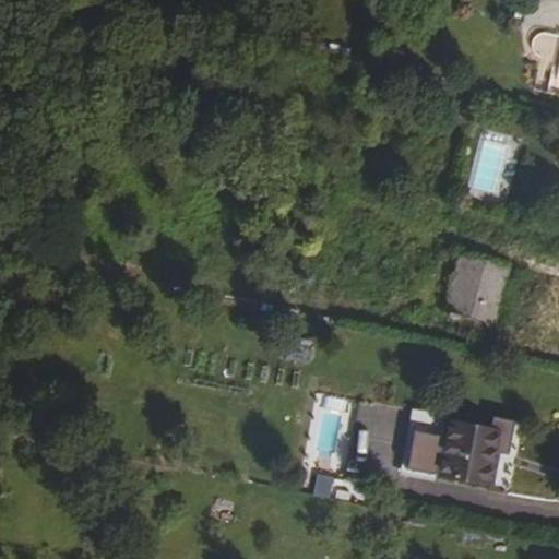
[(460,253),(444,313),(491,325),(507,266),(460,253)]
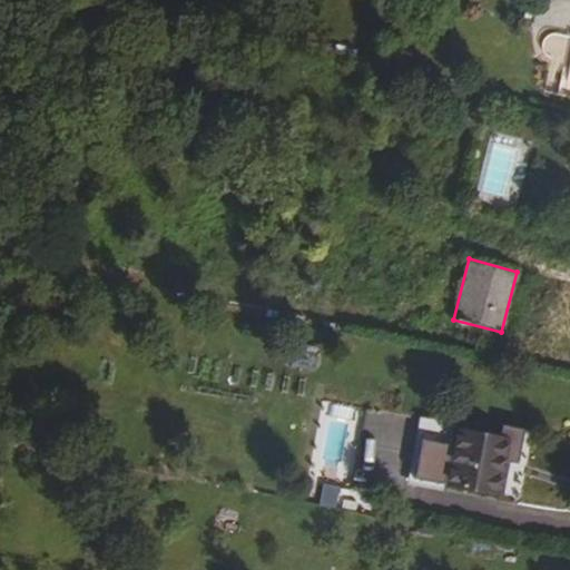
[(470,324),(464,341),(491,347),(495,331),(470,324)]
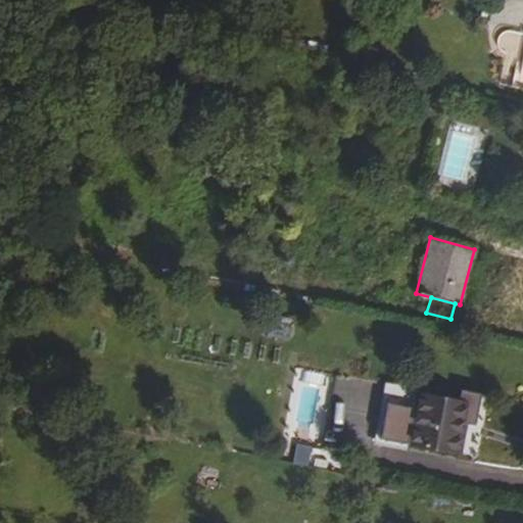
[(415,408),(417,395),(418,388),(385,382),(374,443),(407,449),(408,444),(381,440),(388,402),(415,408)]
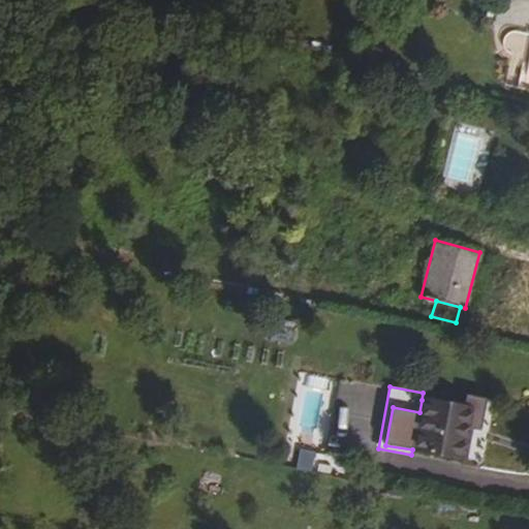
[(465,407),(422,400),(419,412),(393,407),(385,445),(412,449),(464,460),(470,428),(481,430),(487,399),(467,396),(465,407)]
